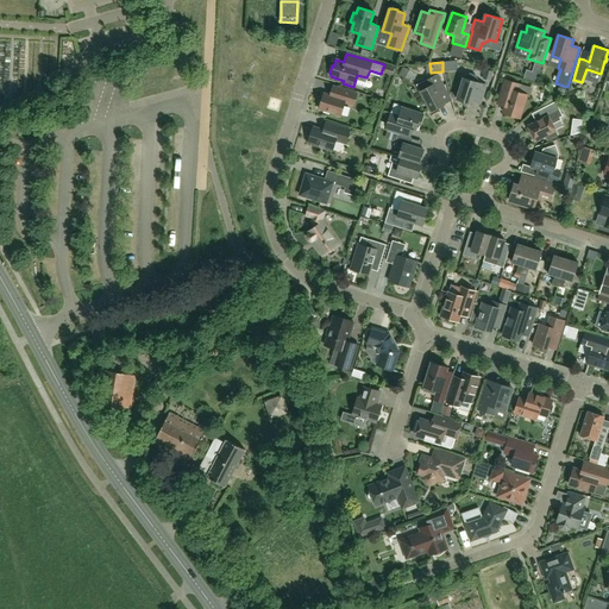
[(494,71),(485,69),(482,79),(491,81),(494,71)]
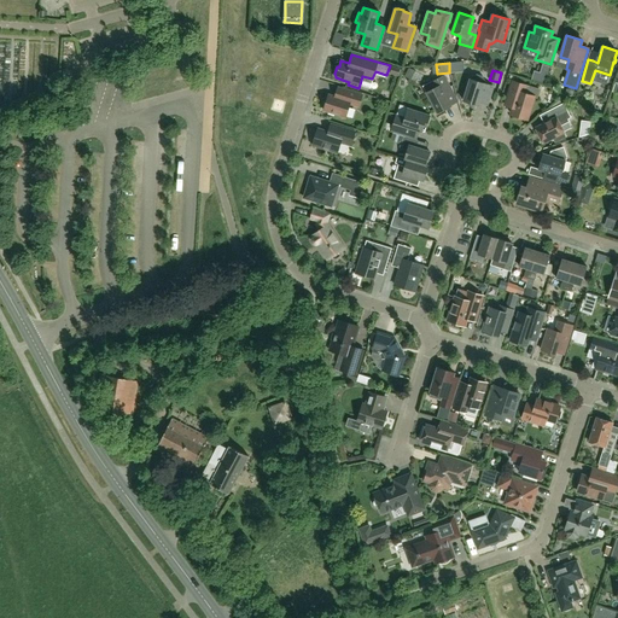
[(471,79),(464,100),(478,105),(479,103),(483,104),(488,105),(493,86),(484,83),(485,81),(483,76),(477,74),(471,76),(471,79)]
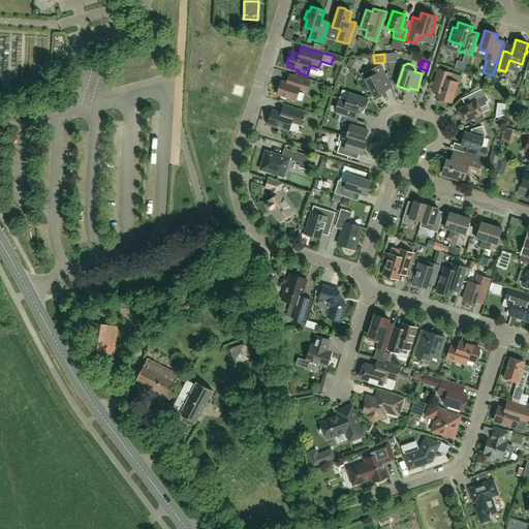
[(380,65),(370,70),(370,69),(362,73),(365,80),(366,80),(374,96),(385,91),(385,90),(387,88),(391,87),(380,65)]
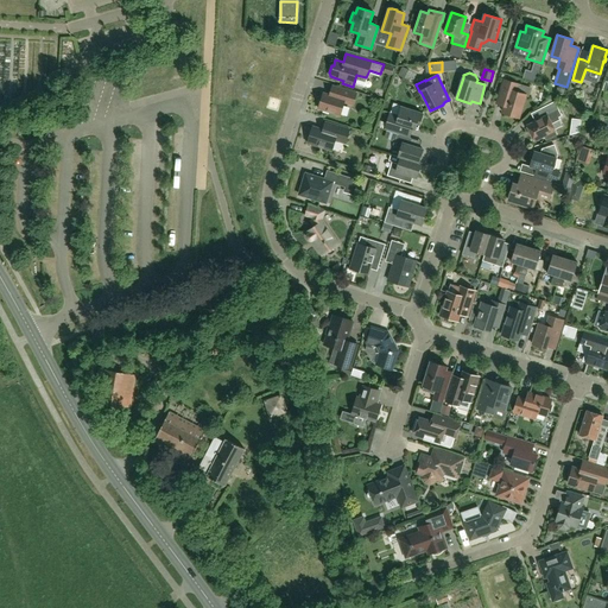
[(518,84),(504,80),(496,103),(500,106),(505,107),(502,113),(519,118),(525,95),(515,92),(518,84)]
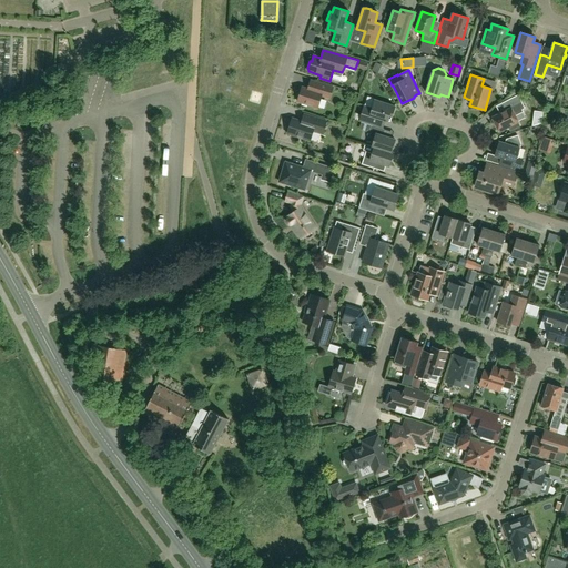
[(321,83),(321,82),(311,79),(308,84),(307,89),(302,87),(297,101),(317,108),(322,95),(330,98),(333,87),(321,83)]
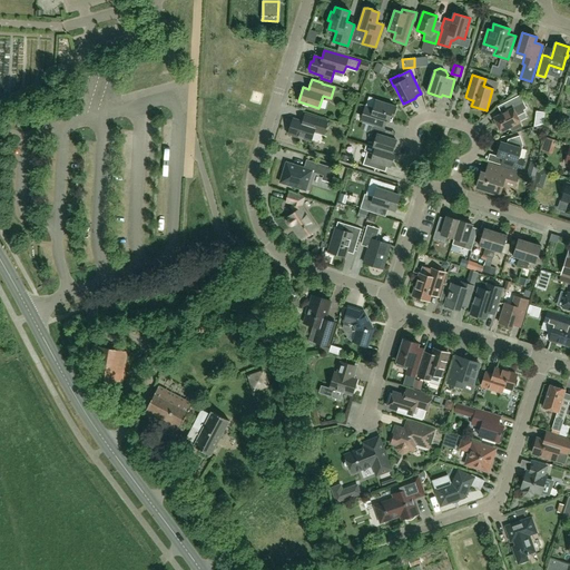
[(501,131),(510,127),(512,131),(521,127),(519,123),(520,121),(517,117),(524,112),(523,110),(527,108),(520,95),(508,101),(512,109),(502,114),(494,118),(501,131)]
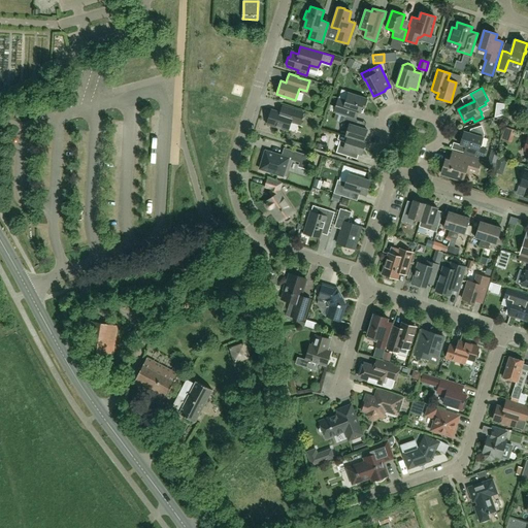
[(336,113),(345,117),(356,120),(358,116),(359,111),(363,112),(367,99),(349,94),(347,100),(338,98),(334,112),(336,113)]
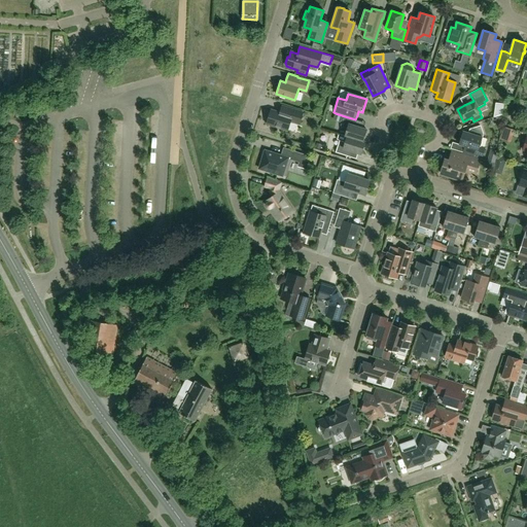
[(300,125),(303,112),(282,105),(280,109),(279,112),(271,110),(267,124),(287,130),(290,121),(300,125)]
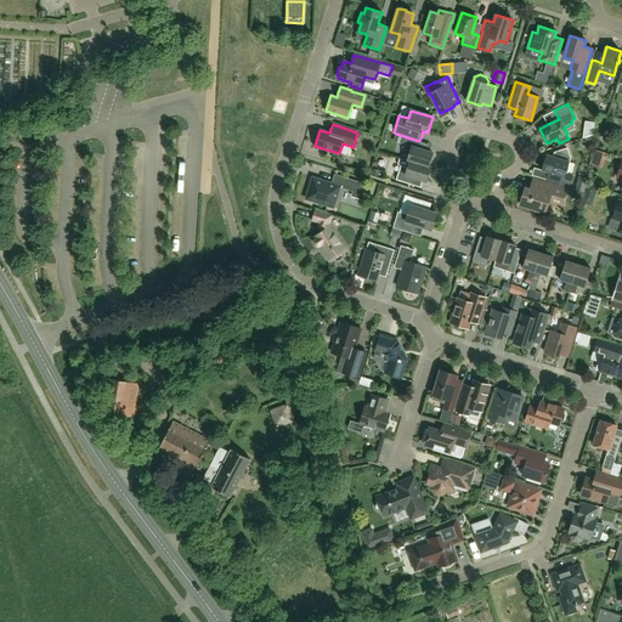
[(410,153),(407,160),(430,168),(428,167),(433,153),(429,152),(419,148),(420,141),(419,141),(407,137),(405,145),(402,151),(410,153)]
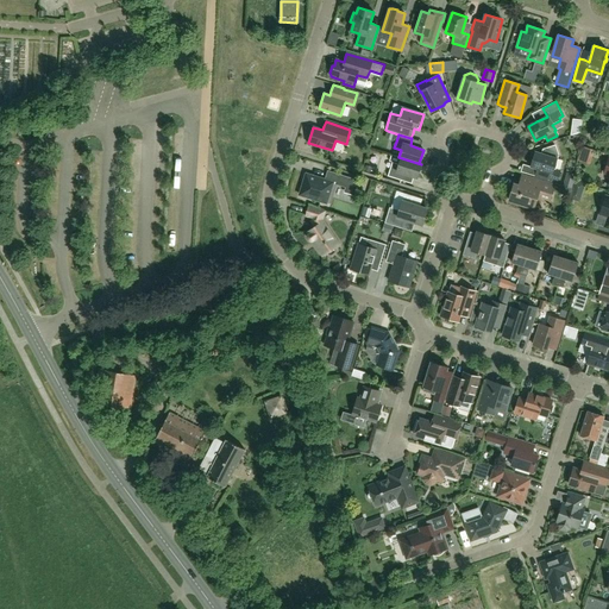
[(554,169),(558,158),(557,158),(558,155),(556,145),(542,149),(541,154),(535,151),(531,167),(537,169),(535,173),(534,176),(557,183),(560,171),(554,169)]
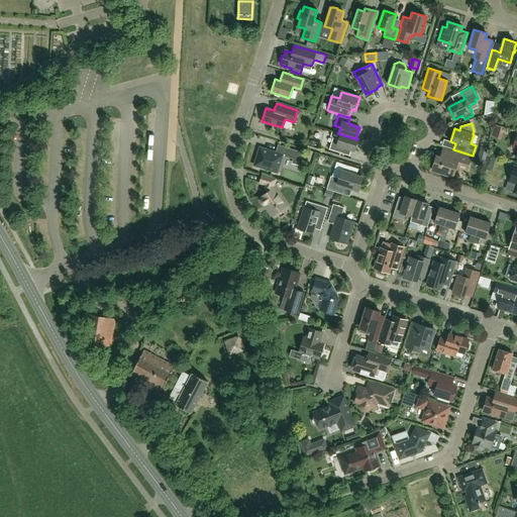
[(354,150),(357,139),(338,133),(340,134),(338,139),(333,137),(329,149),(340,152),(341,149),(342,147),(354,150)]
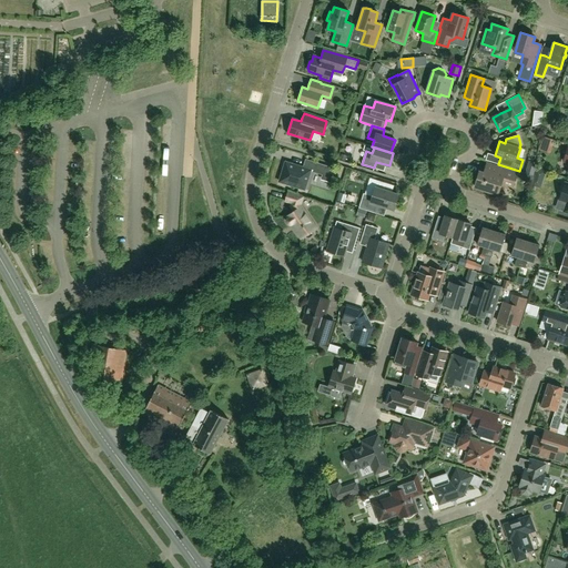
[(311,170),(303,168),(285,162),(280,182),(305,190),(311,170)]
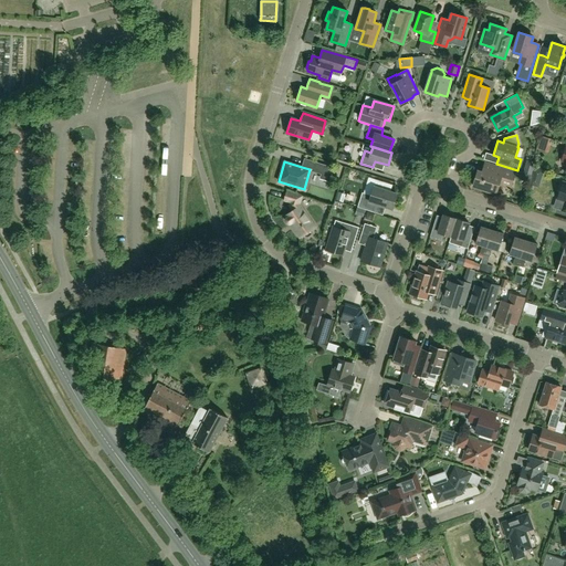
[(515,173),(494,166),(495,165),(485,161),(483,167),(482,173),(478,171),(473,186),(496,194),(499,184),(511,188),(515,173)]
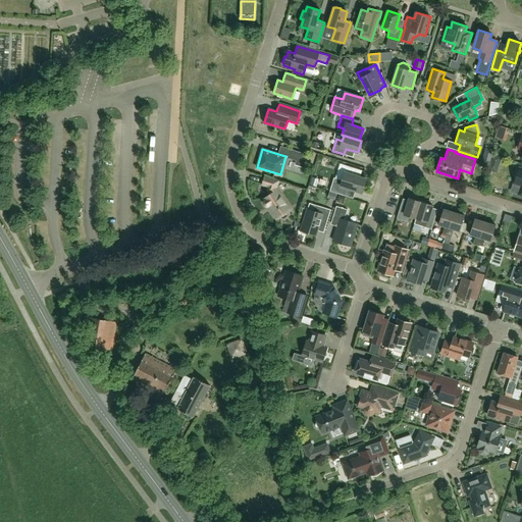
[(289,153),(288,157),(297,160),(296,164),(303,166),(307,155),(290,150),(289,153)]
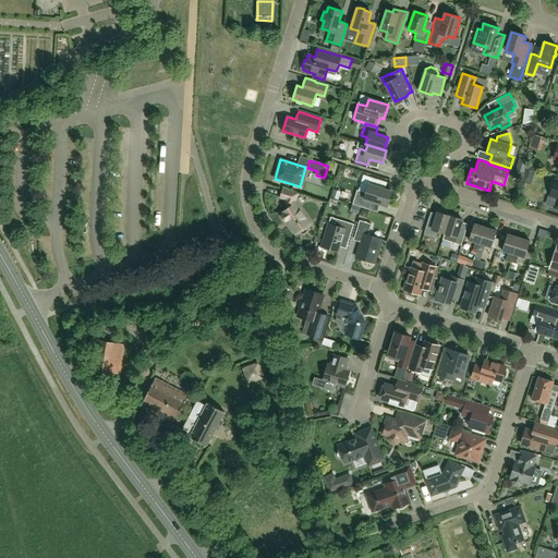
[(522,164),(522,181),(531,181),(532,165),(522,164)]
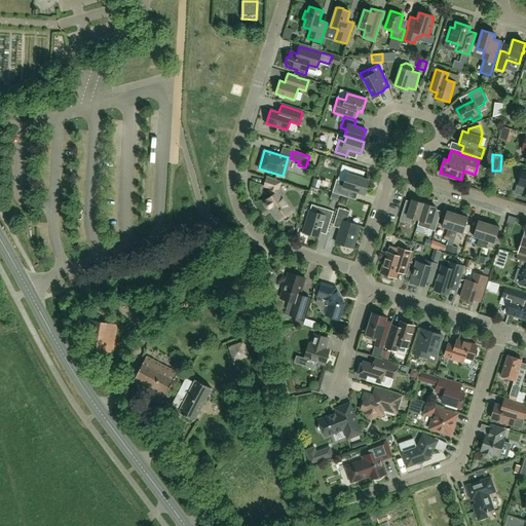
[(365,194),(369,181),(363,179),(365,172),(349,166),(345,182),(336,179),(332,192),(346,197),(348,189),(365,194)]
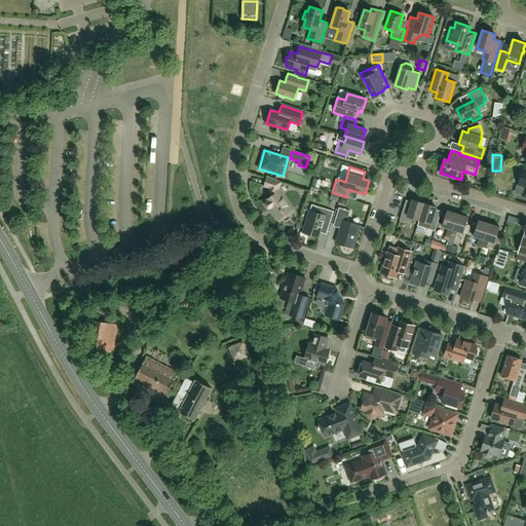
[(263,188),(270,190),(270,191),(273,195),(266,200),(267,201),(266,203),(266,204),(266,205),(267,208),(268,208),(269,208),(271,208),(273,211),(272,212),(279,221),(282,219),(283,220),(285,221),(287,220),(288,219),(289,218),(290,216),(289,214),(293,212),(279,192),(282,182),(266,177),(265,182),(263,188)]
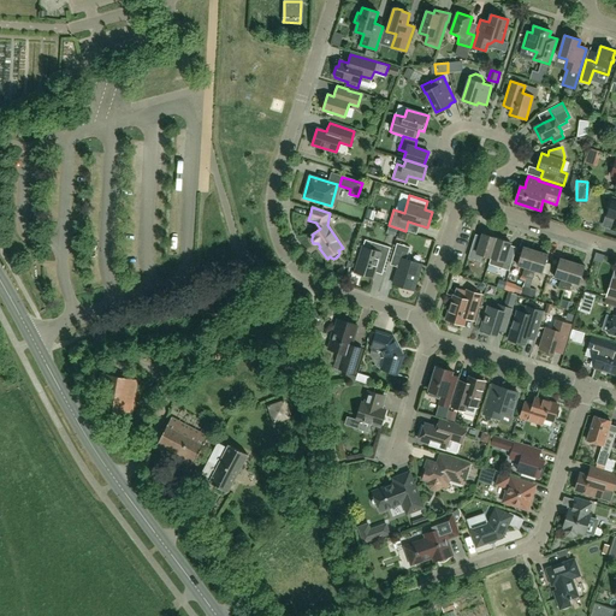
[(491,258),(497,238),(483,234),(479,247),(475,246),(472,244),(468,258),(480,261),(483,255),(491,258)]
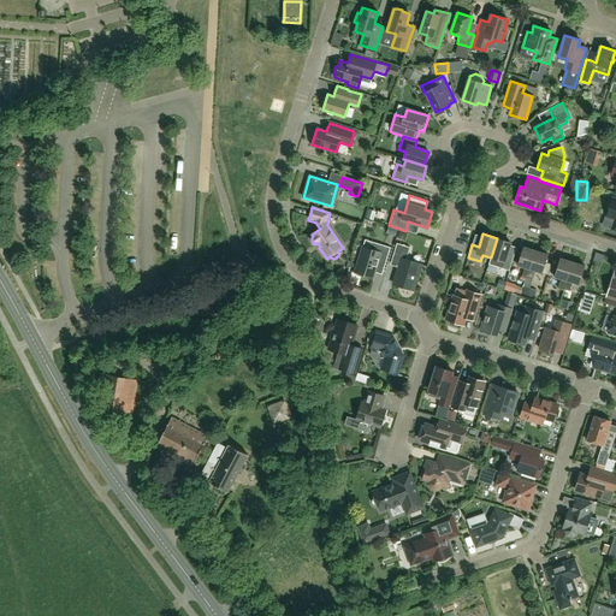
[(510,243),(501,240),(497,238),(491,258),(489,265),(509,271),(514,258),(510,256),(507,255),(510,243)]
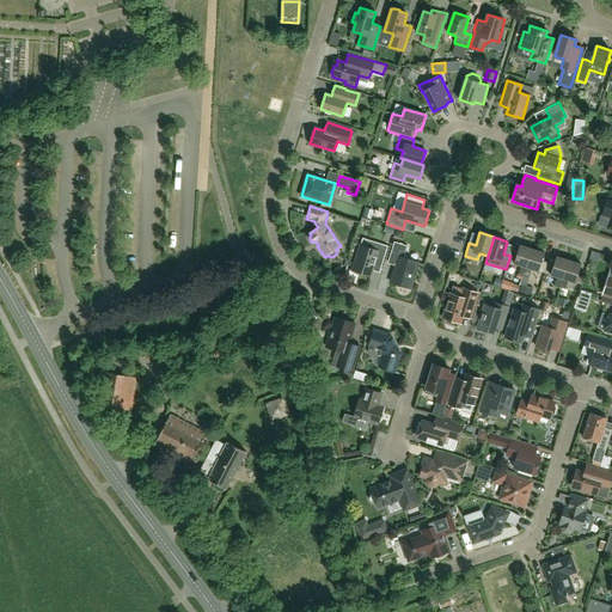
[(371,276),(373,270),(377,259),(379,261),(383,262),(387,246),(375,242),(374,246),(371,245),(368,251),(360,248),(354,268),(362,270),(361,274),(371,276)]
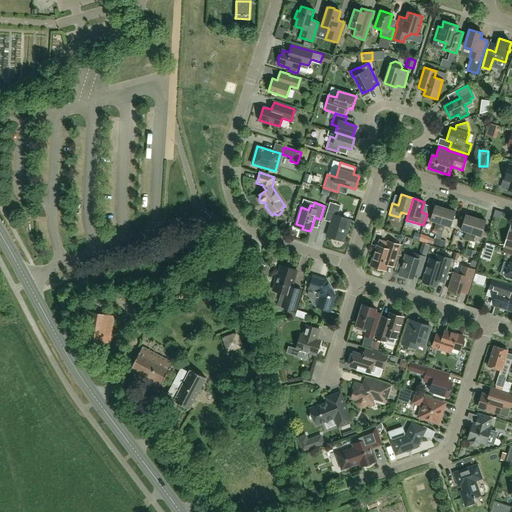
[(327,211),(330,212),(334,213),(327,236),(344,242),(351,220),(338,216),(341,206),(330,202),(327,211)]
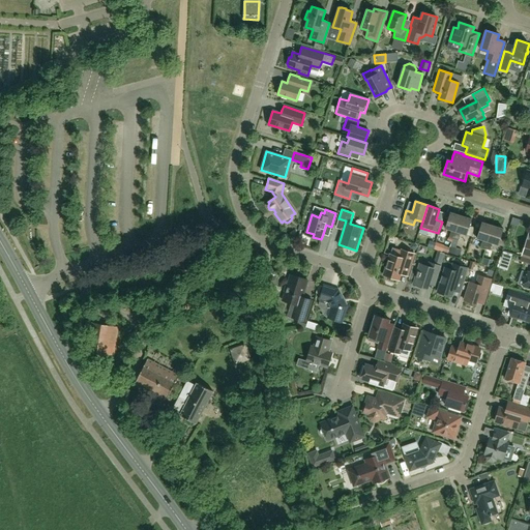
[(453,239),(461,215),(450,212),(445,229),(451,230),(449,237),(453,239)]
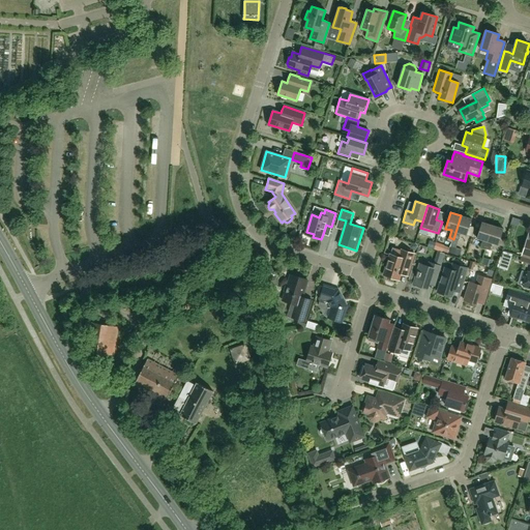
[(461,215),(453,239),(458,240),(461,233),(467,235),(472,218),(461,215)]
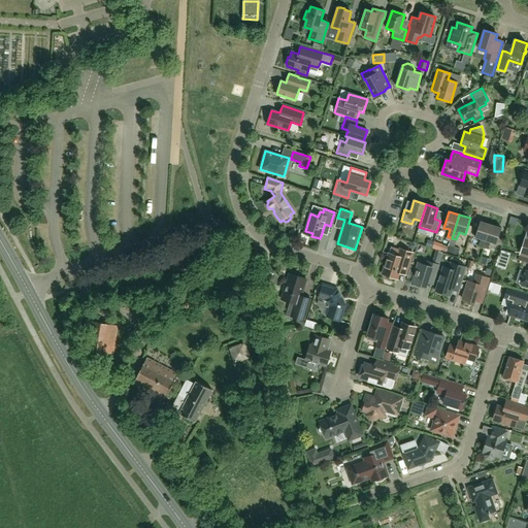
[(484,248),(491,225),(480,221),(474,237),(482,239),(479,246),(484,248)]
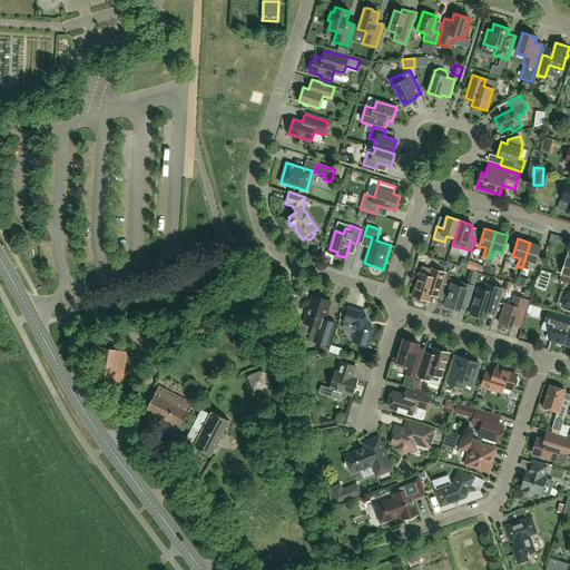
[(530,243),(522,267),(527,269),(529,262),(536,264),(541,246),(530,243)]
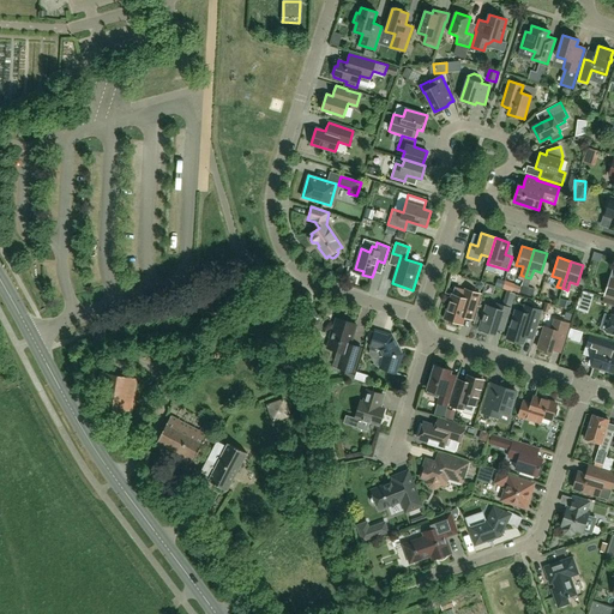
[(462,324),(464,317),(468,318),(471,319),(480,294),(465,289),(462,298),(452,295),(445,319),(462,324)]
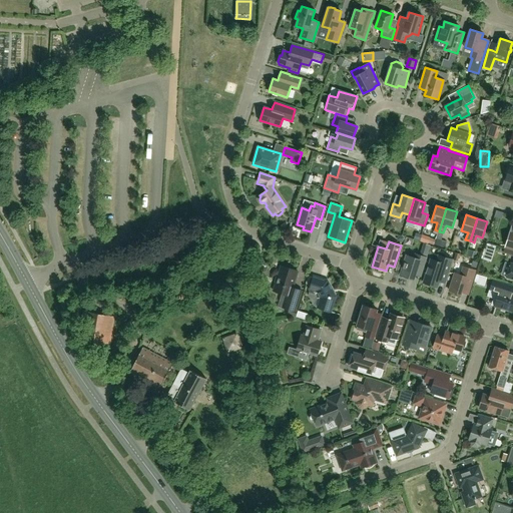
[(487,242),(483,259),(490,261),(495,244),(487,242)]
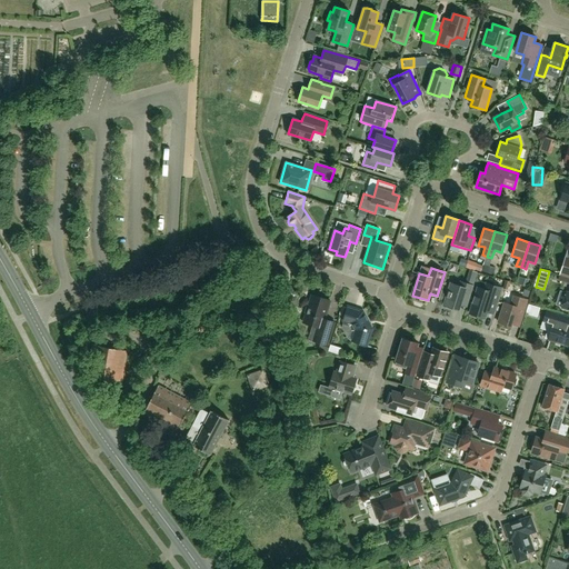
[(568,281),(568,278),(559,276),(558,281),(568,285),(568,281)]
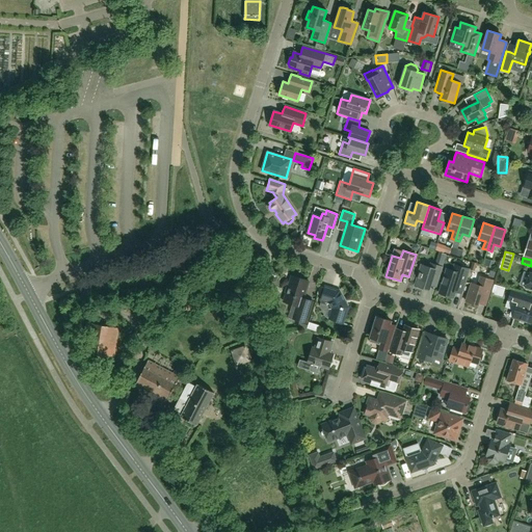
[(428,290),(430,286),(433,286),(436,287),(443,267),(431,263),(429,267),(421,265),(415,285),(417,286),(418,287),(421,288),(422,288),(428,290)]
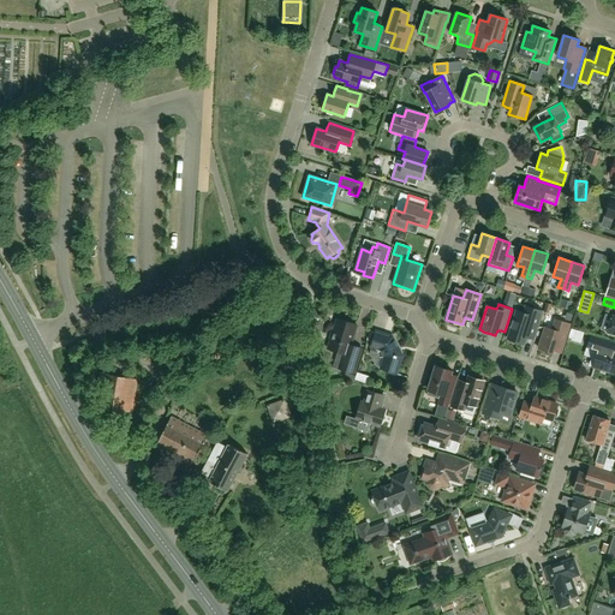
[(529,339),(533,340),(542,311),(525,306),(524,312),(517,311),(507,339),(524,344),(526,338),(529,339)]
